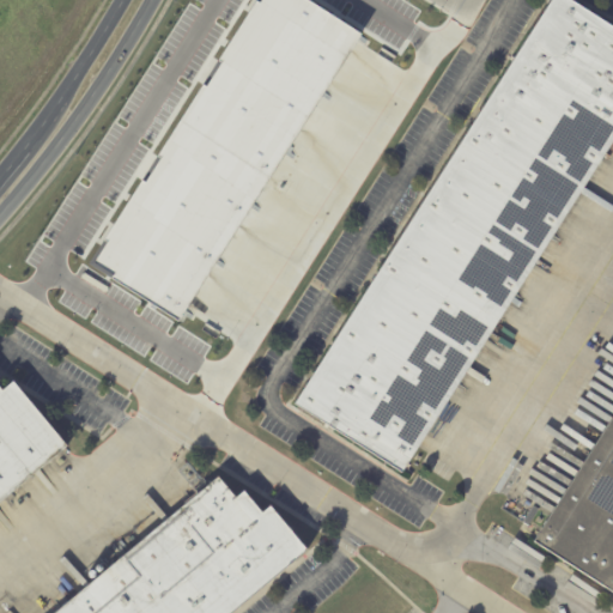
[(176,320),(89,263),(256,0),(304,0),(358,34),(176,320)]
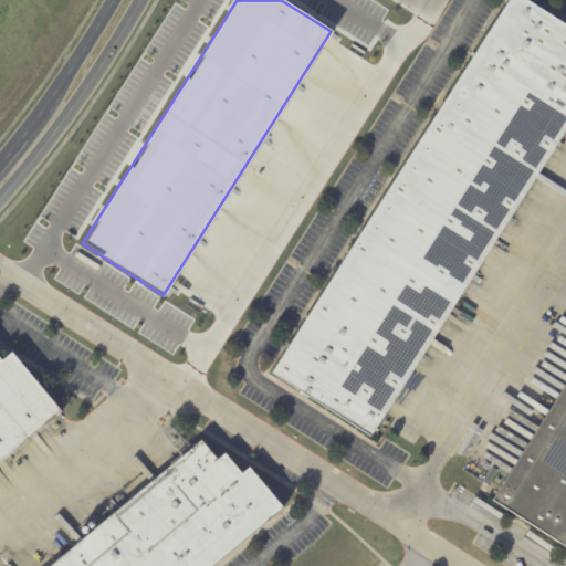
[(527,0),(565,23),(565,132),(543,168),(375,436),(273,370),(506,0),(527,0)]
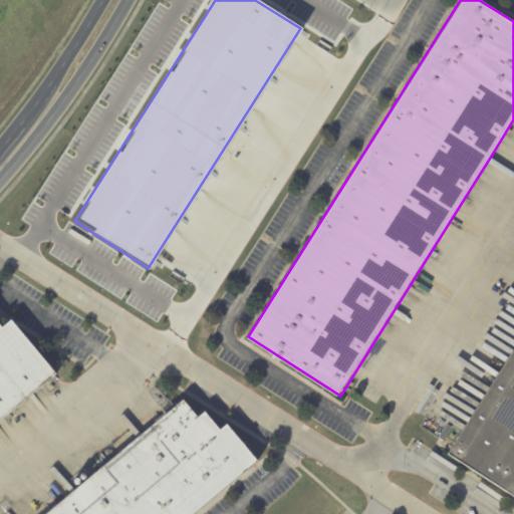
[(0,327),(9,319),(55,374),(0,420),(0,327)]
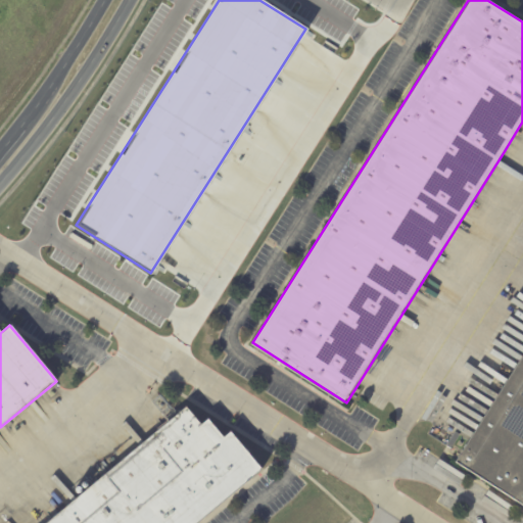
[(522,509),(449,462),(491,402),(509,376),(522,354),(522,509)]
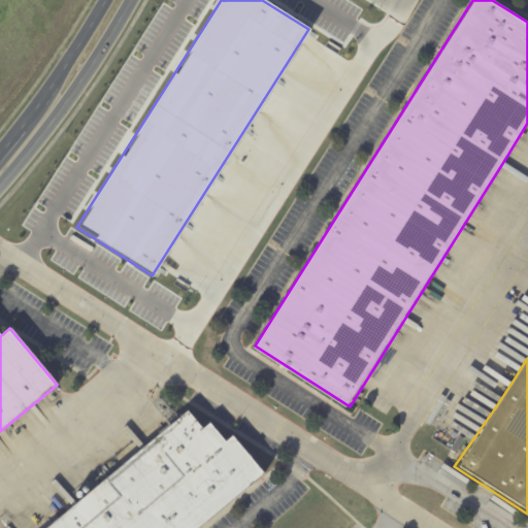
[(268,473),(269,474),(204,527),(48,527),(191,409),(206,429),(213,423),(230,441),(237,435),(268,473)]
